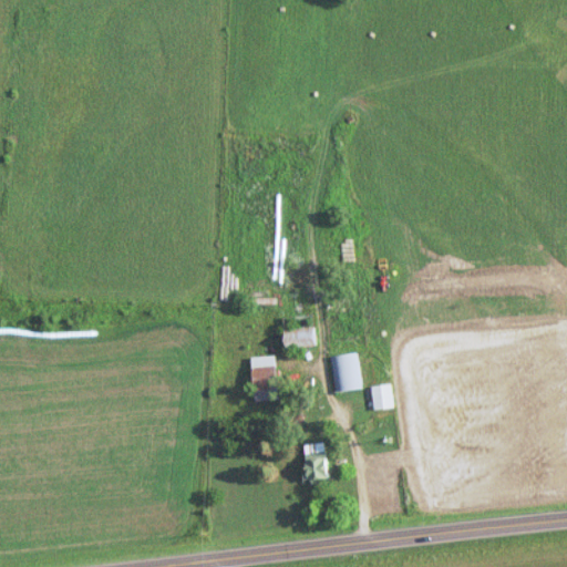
[(316,346),(315,326),(282,329),(284,349),(316,346)]
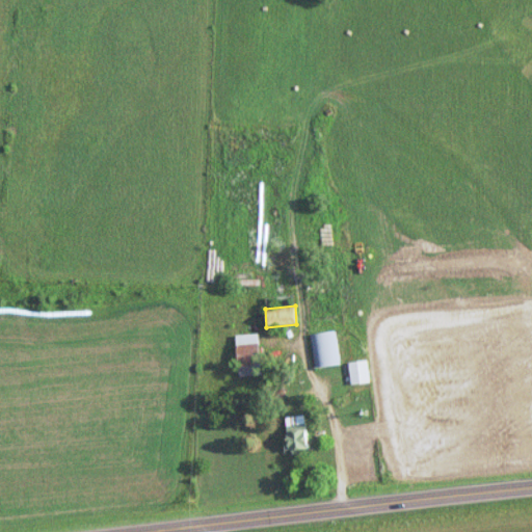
[(314,368),(340,365),(336,330),(310,334),(314,368)]
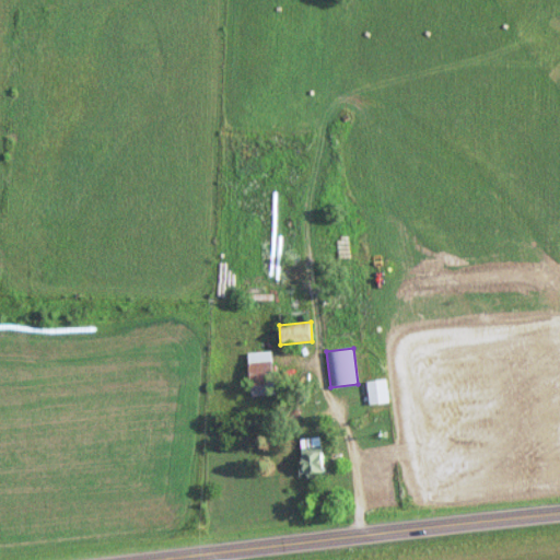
[(247,352),(251,396),(275,395),(271,350),(247,352)]
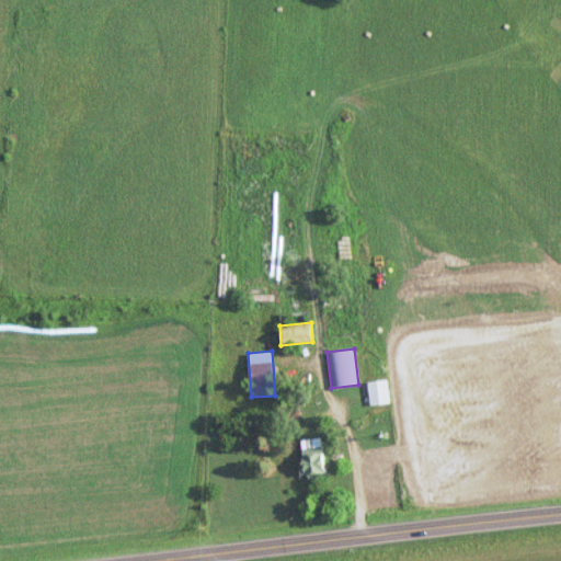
[(366,381),(369,404),(389,402),(387,379),(366,381)]
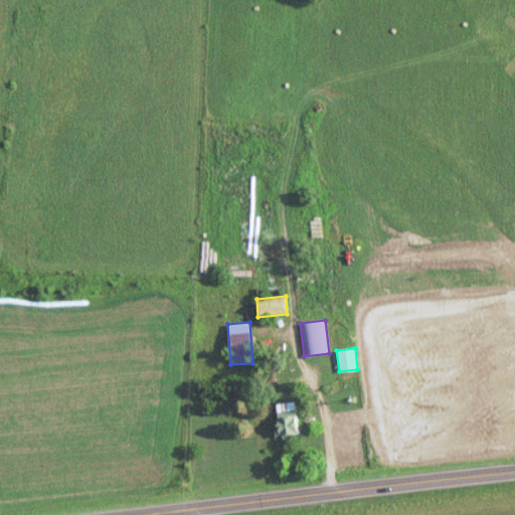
[(297,439),(297,403),(278,403),(278,439),(297,439)]
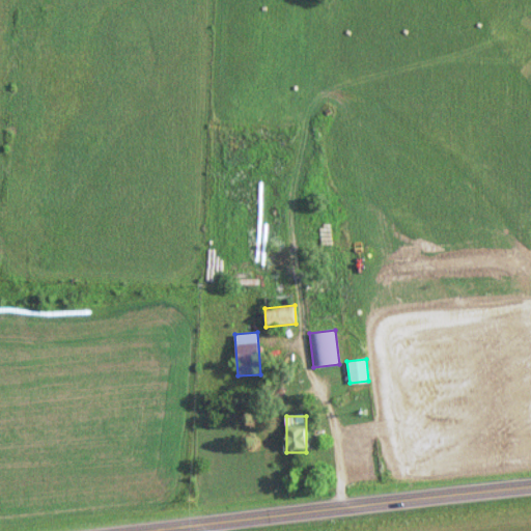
All buildings are outlined.
